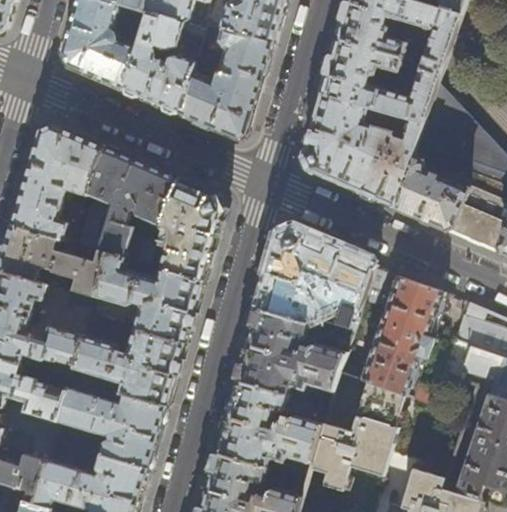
[(0,29),(5,27),(12,0),(0,0),(0,29)]
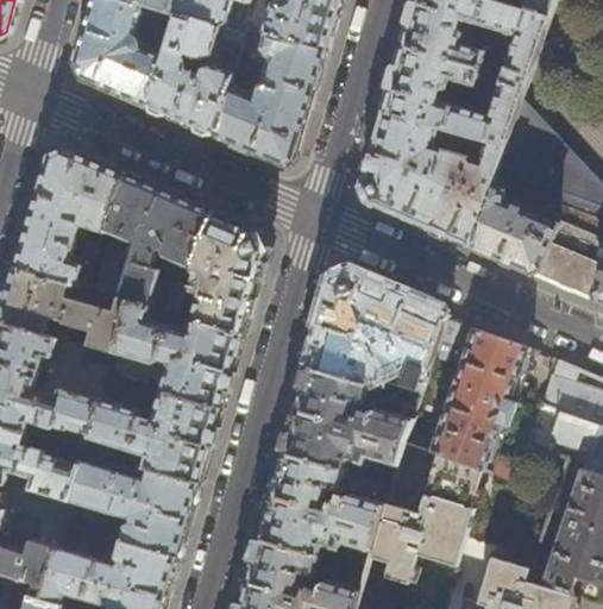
[(101,88),(144,107),(158,60),(139,51),(140,48),(140,44),(139,43),(139,41),(137,39),(136,38),(134,37),(133,36),(131,36),(139,6),(120,0),(89,0),(80,36),(71,62),(79,79),(101,88)]
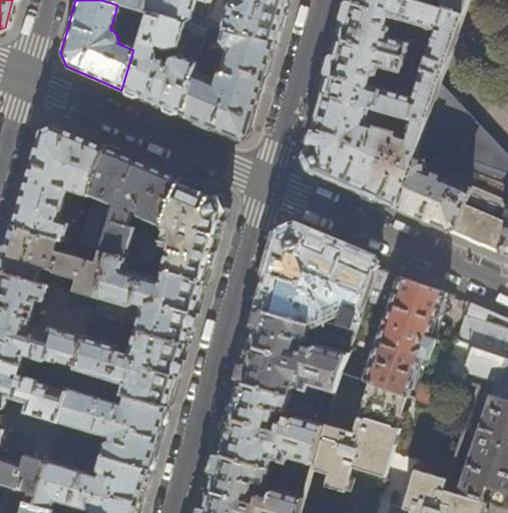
[(101,0),(117,5),(138,11),(141,0),(101,0)]
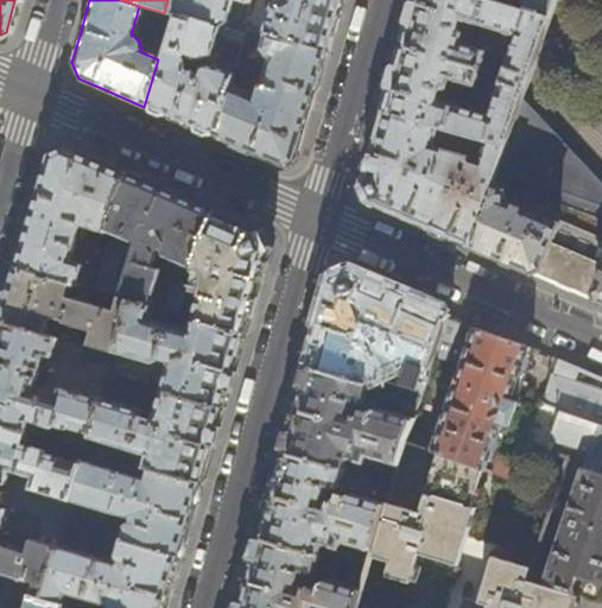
[(168,0),(164,13),(171,16),(215,29),(221,24),(228,0),(235,0),(244,2),(244,0),(168,0)]
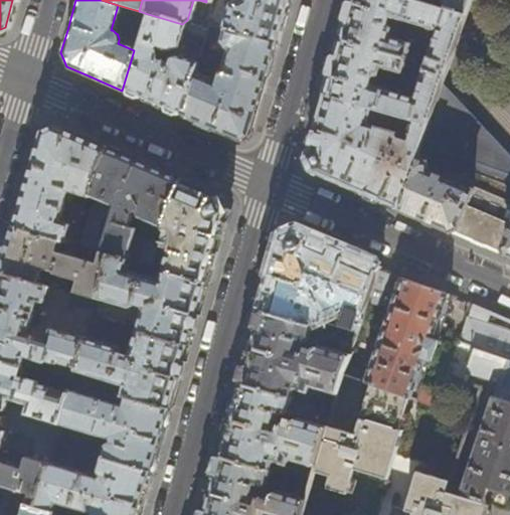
[(221,29),(273,44),(279,21),(285,0),(220,0),(220,3),(226,5),(220,25),(221,29)]
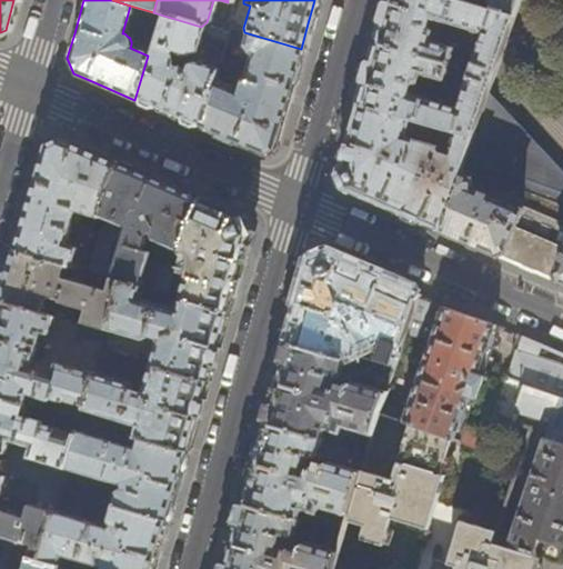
[(450,0),(384,0),(369,53),(353,105),(406,120),(451,133),(466,139),(482,93),(509,17),(483,10),(450,0)]
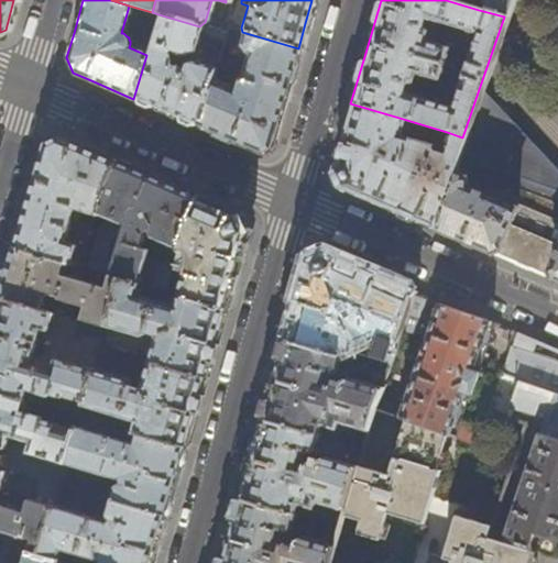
[(480,0),(479,10),(504,17),(510,0),(480,0)]
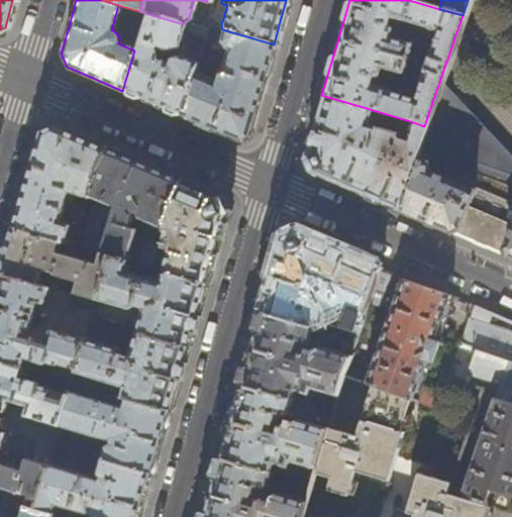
[(132,41),(136,42),(145,13),(139,11),(137,17),(134,17),(129,35),(133,36),(132,41)]
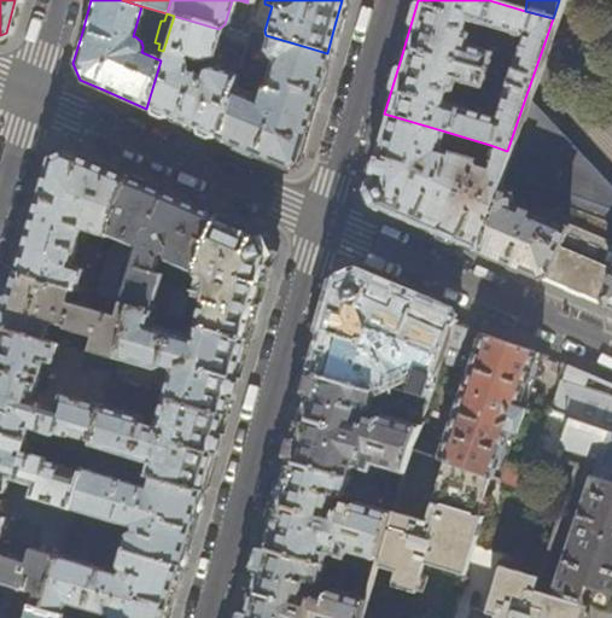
[(173,120),(214,138),(229,85),(233,75),(207,65),(202,66),(200,73),(197,71),(194,70),(191,68),(188,65),(187,64),(187,63),(187,60),(187,59),(187,57),(200,60),(213,58),(220,34),(225,41),(240,46),(244,36),(219,29),(174,16),(163,51),(161,60),(146,109),(173,120)]
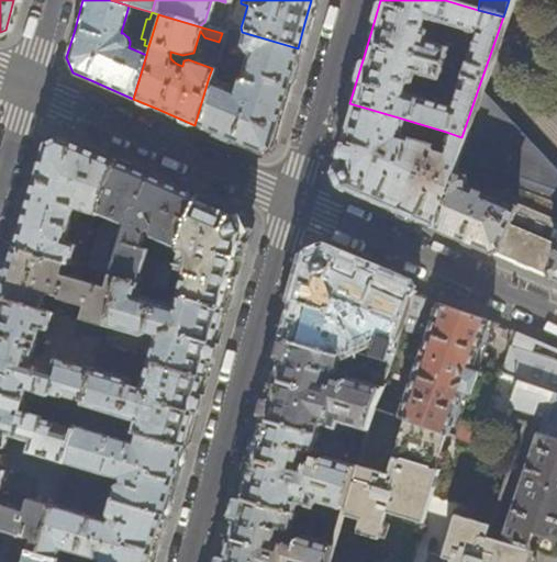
[(255,152),(269,144),(282,99),(298,48),(242,32),(238,45),(243,53),(246,54),(235,89),(209,77),(195,125),(230,141),(255,152)]
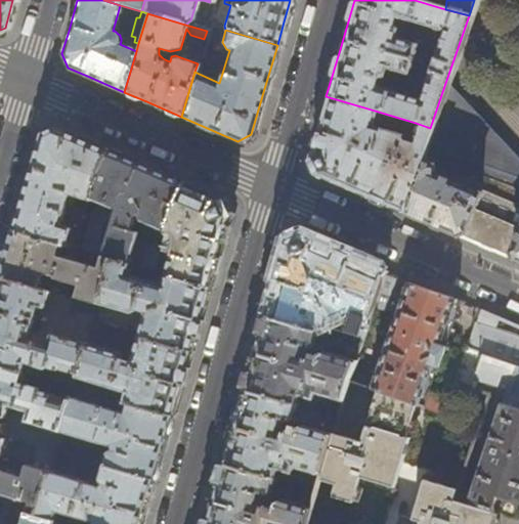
[(431,161),(515,191),(518,179),(518,168),(444,86),(430,128),(420,157),(431,161)]
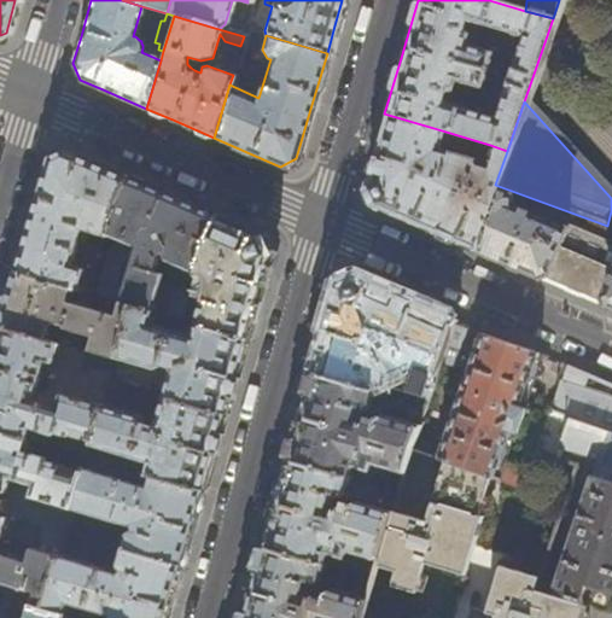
[(452,242),(473,251),(495,185),(507,151),(490,145),(485,165),(476,163),(477,162),(436,150),(442,130),(384,114),(371,159),(362,190),(371,207),(452,242)]
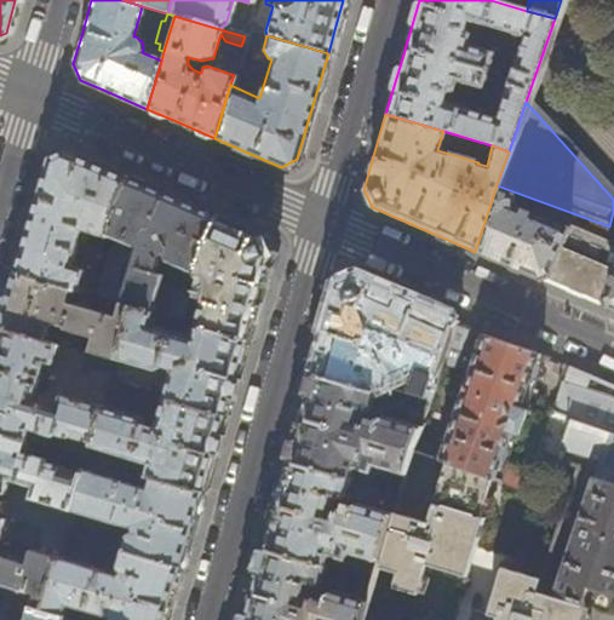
[(103,237),(103,236),(110,214),(125,178),(92,165),(61,150),(45,158),(28,214),(11,273),(69,290),(74,292),(80,270),(68,267),(78,231),(103,237)]
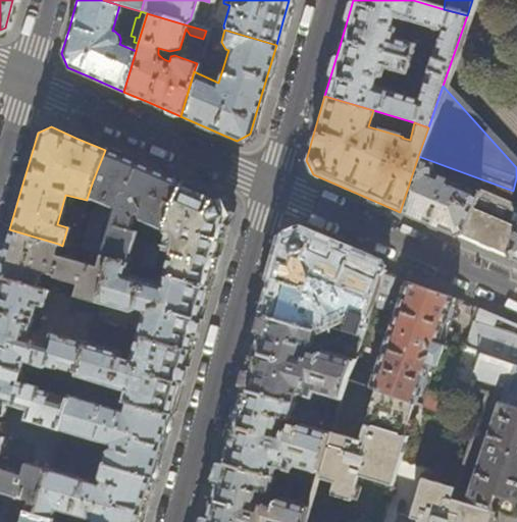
[(142,166),(105,150),(93,180),(87,199),(110,209),(97,256),(106,258),(124,264),(135,230),(126,229),(130,218),(130,215),(134,214),(136,219),(161,230),(166,212),(181,183),(142,166)]
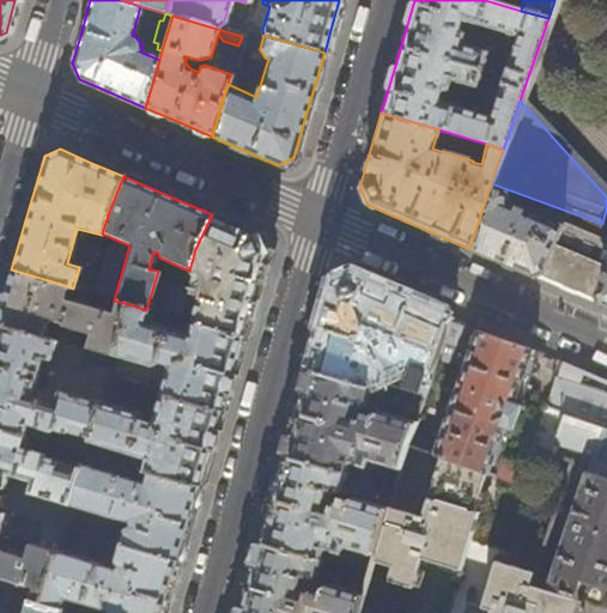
[(606,307),(606,225),(602,224),(600,231),(606,234),(606,248),(596,243),(598,240),(559,223),(558,226),(503,204),(503,193),(504,188),(491,183),(469,249),(496,260),(562,289),(606,307)]
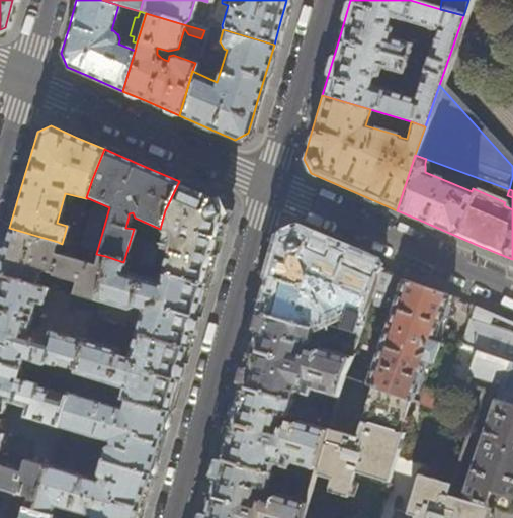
[(165,210),(160,229),(168,232),(166,249),(159,272),(203,285),(212,256),(225,212),(219,199),(198,190),(179,181),(165,210)]
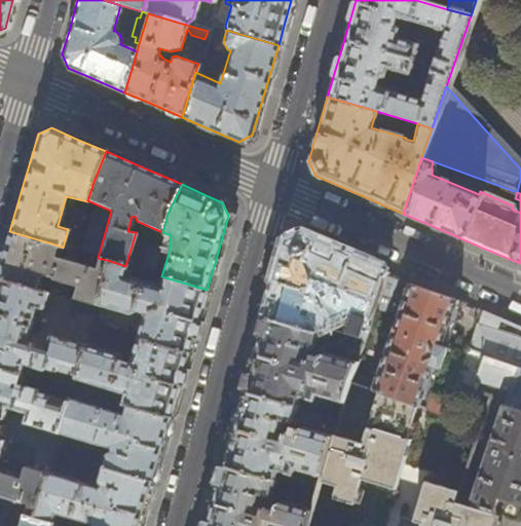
[(57,256),(59,246),(9,231),(2,255),(0,262),(0,278),(45,292),(48,279),(74,288),(71,298),(75,299),(88,303),(94,304),(107,260),(98,258),(95,267),(57,256)]
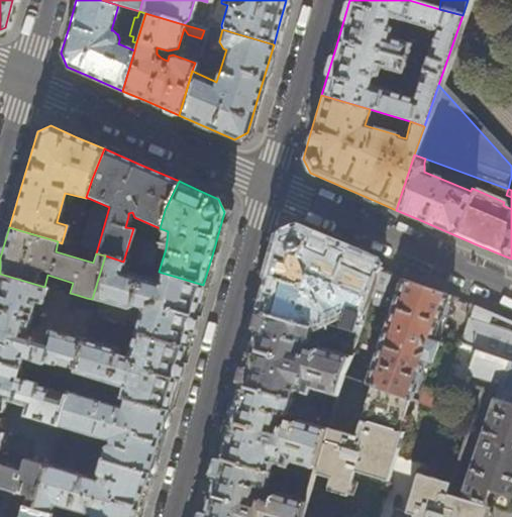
[(357,319),(367,294),(377,267),(338,250),(293,231),(280,237),(269,276),(259,312),(311,327),(334,314),(335,310),(357,319)]
